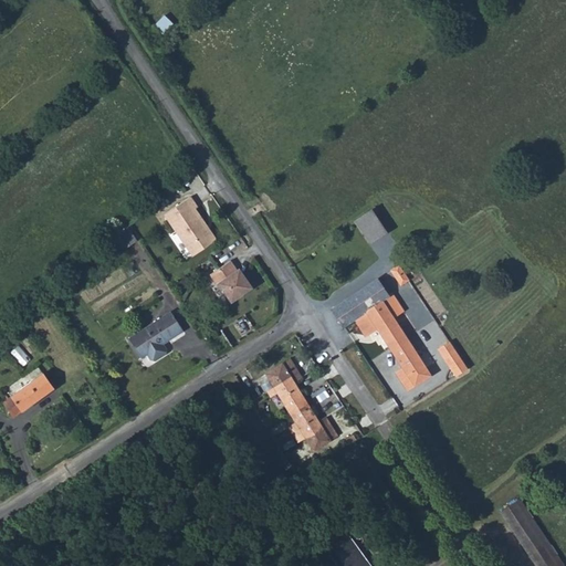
[(190,197),(165,215),(194,255),(216,240),(216,239),(212,233),(208,232),(192,210),(195,209),(197,207),(190,197)]
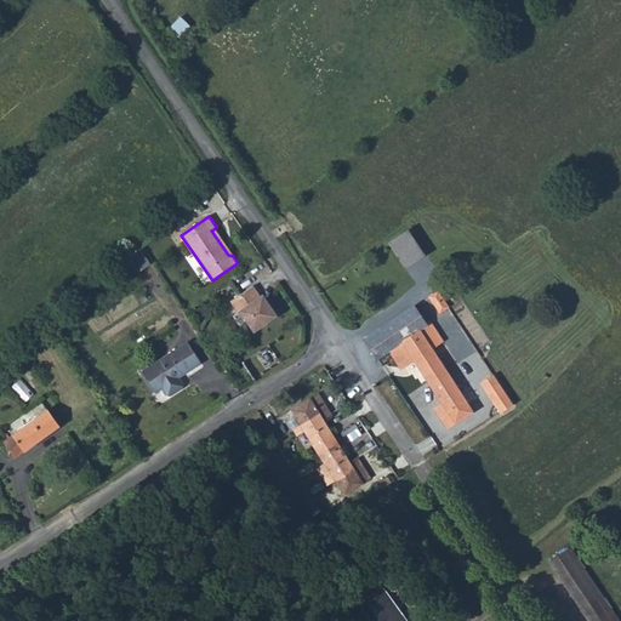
[(214,229),(211,231),(228,255),(233,256),(214,229)]
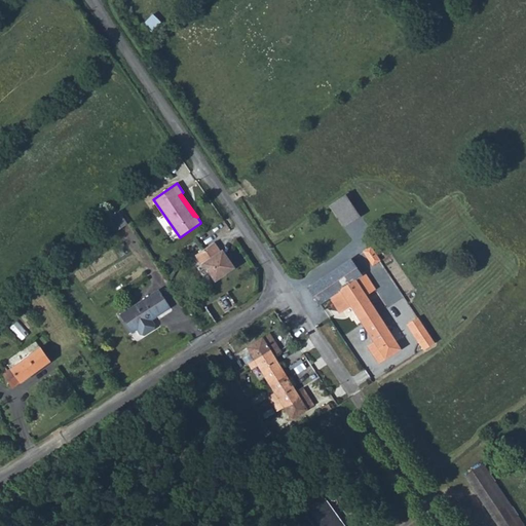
[(343,199),(328,210),(342,231),(358,220),(343,199)]
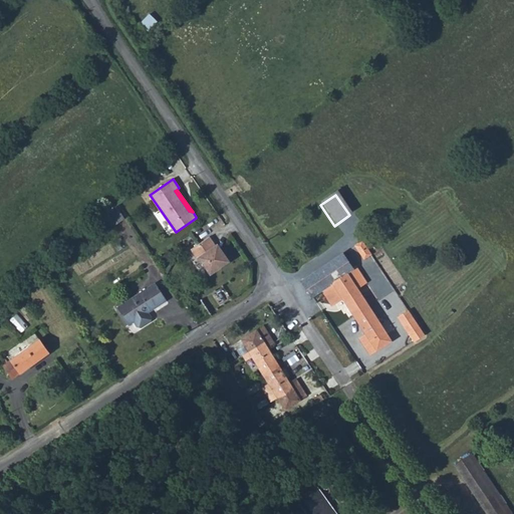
[(115,206),(103,214),(112,227),(124,219),(115,206)]
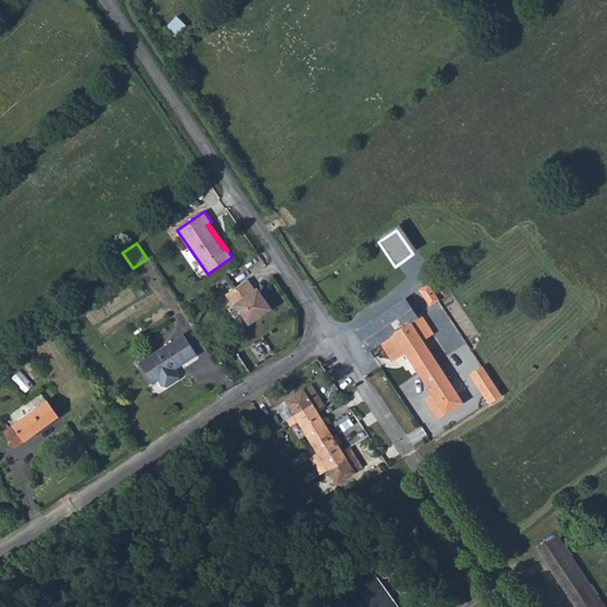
[(247,280),(225,294),(232,305),(235,304),(248,323),(270,308),(256,288),(254,289),(247,280)]
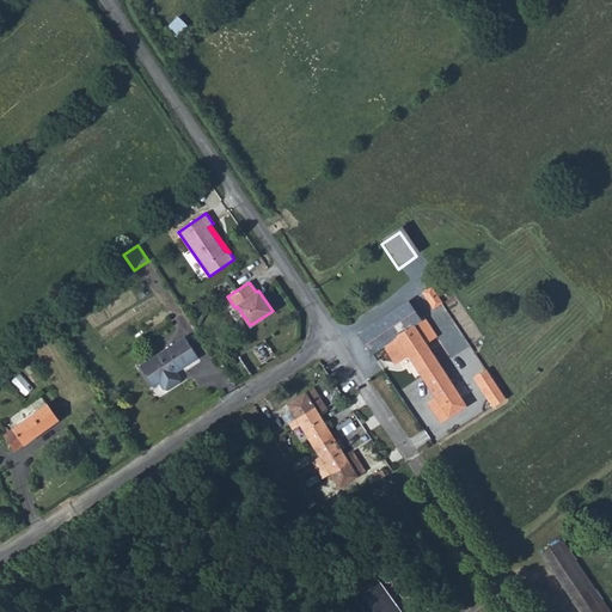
[(428,294),(422,298),(433,314),(440,311),(428,294)]
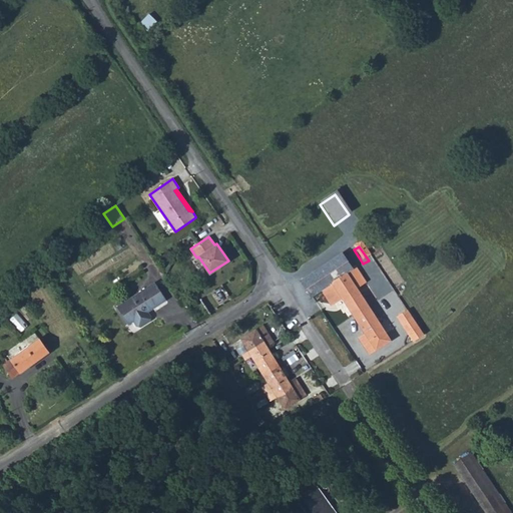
[(168,250),(162,259),(171,264),(176,255),(168,250)]
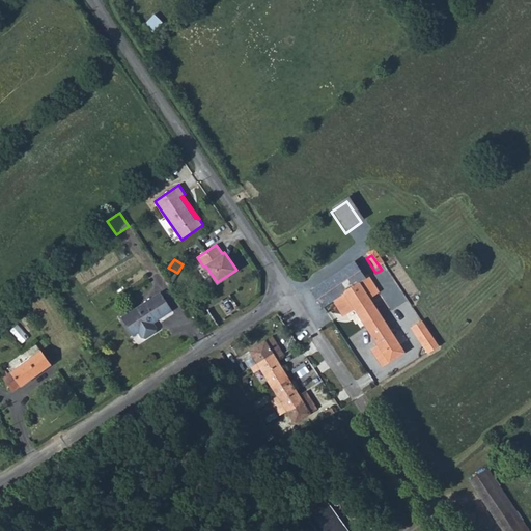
[(353,268),(314,295),(325,310),(333,305),(363,283),(353,268)]
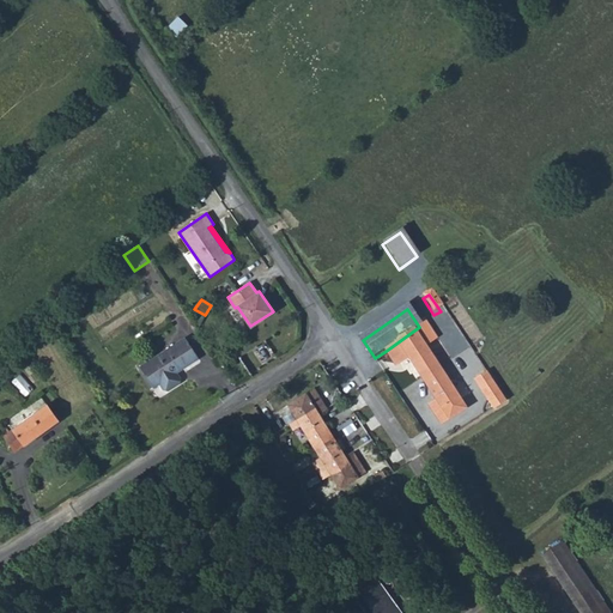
[(419,327),(384,352),(395,370),(408,362),(423,383),(439,372),(428,351),(436,345),(423,325),(419,327)]
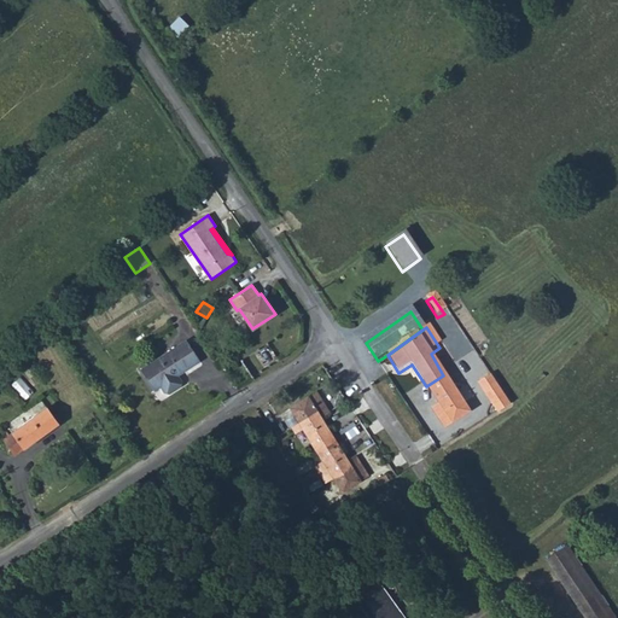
[(176,347),(141,369),(155,390),(162,386),(165,391),(170,392),(180,386),(181,382),(178,375),(200,361),(187,340),(176,348),(176,347)]
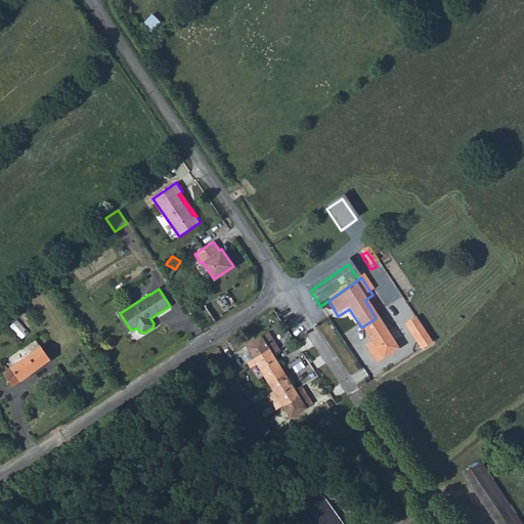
[(320,306),(310,291),(307,293),(316,309),(320,306)]
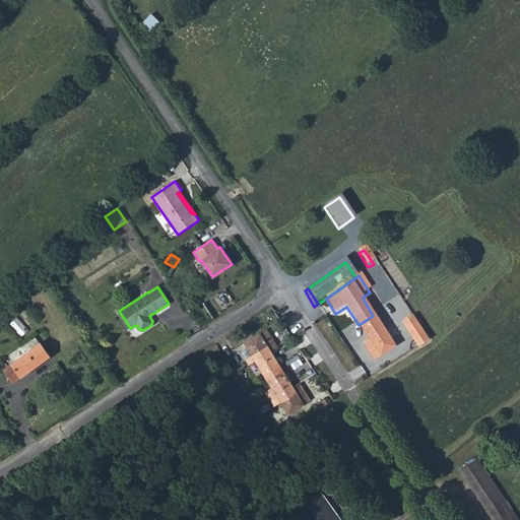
[(373,316),(359,325),(370,341),(364,345),(375,364),(400,345),(385,321),(379,325),(373,316)]
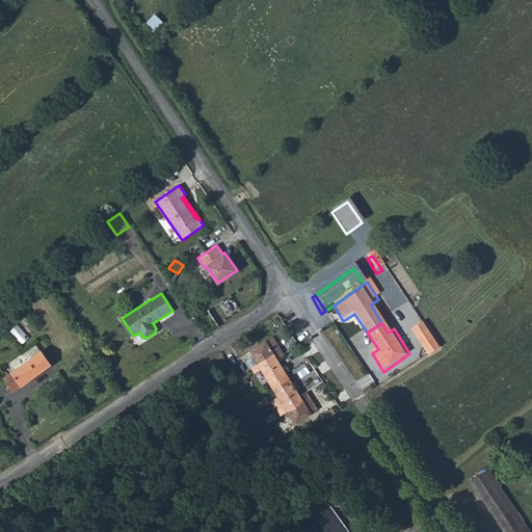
[(419,326),(409,333),(424,356),(434,348),(419,326)]
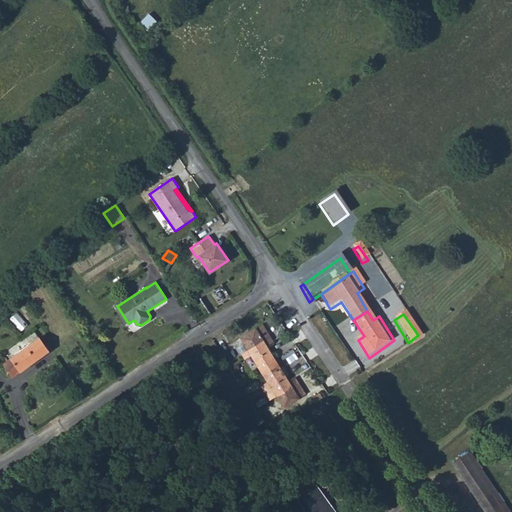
[(288,381),(266,346),(273,341),(263,324),(256,328),(255,327),(240,337),(268,381),(262,385),(270,400),(277,396),(284,407),(306,394),(295,377),(288,381)]
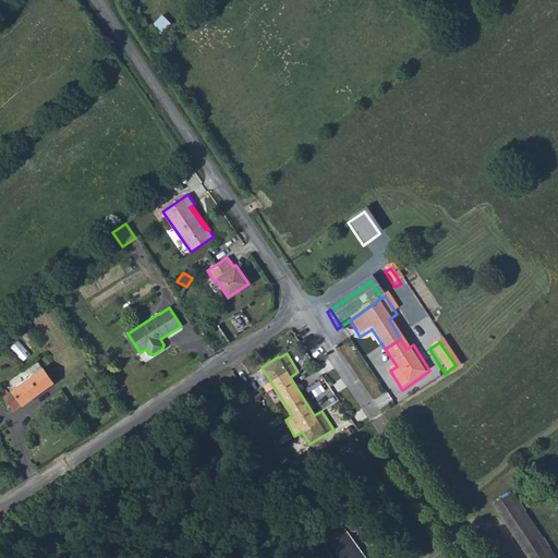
[(43,367),(2,397),(13,411),(53,383),(43,367)]
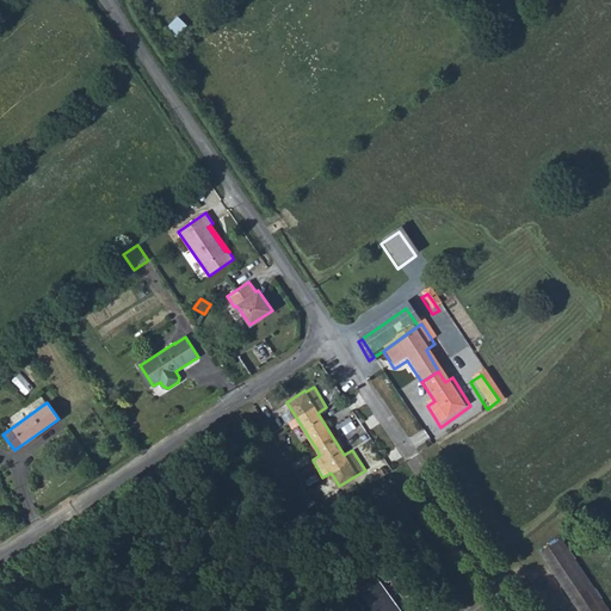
[(438,436),(442,440),(449,436),(445,430),(438,436)]
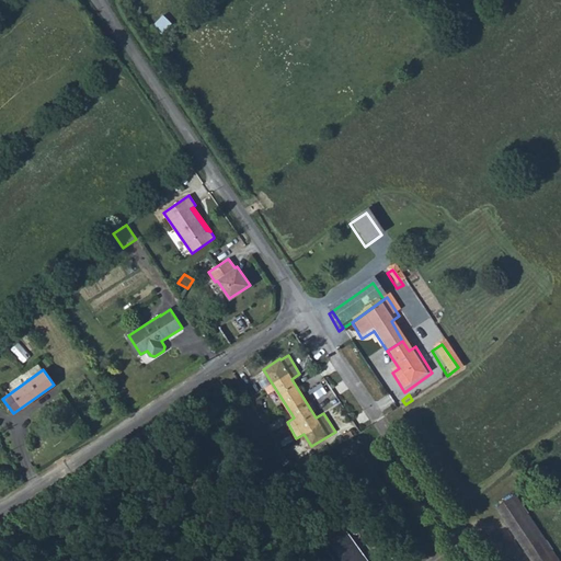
[(339,404),(333,409),(341,421),(347,416),(339,404)]
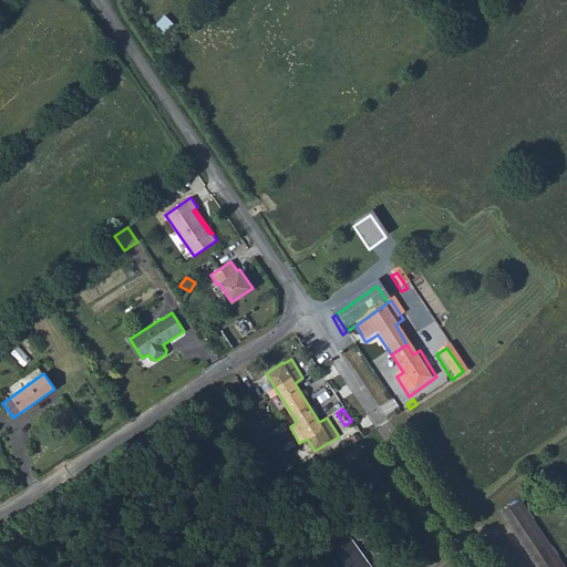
[(354,435),(347,440),(350,444),(358,440),(354,435)]
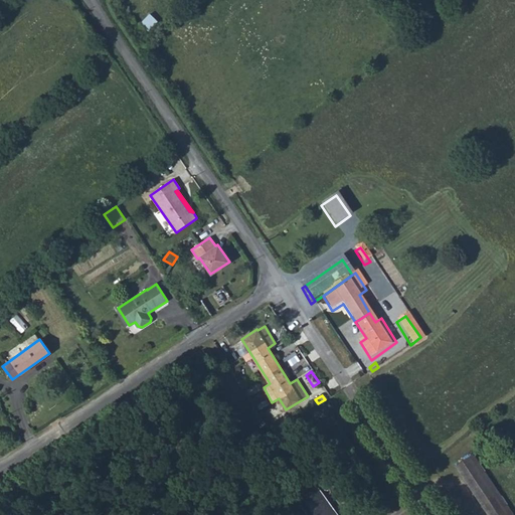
[(323,404),(313,410),(321,423),(331,417),(323,404)]
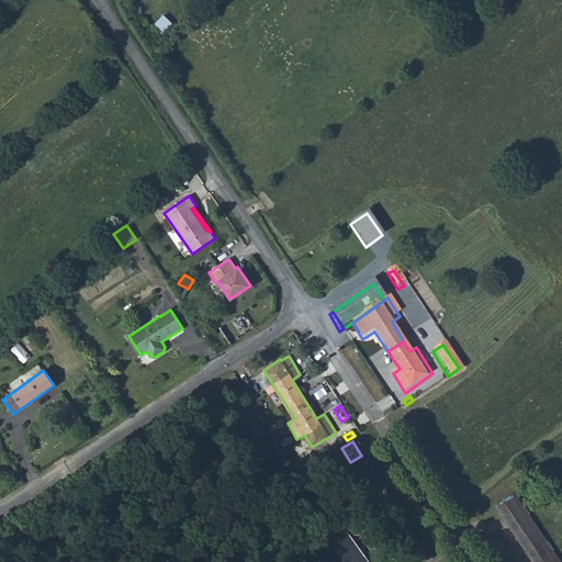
[(553,561),(514,501),(495,514),(527,561),(553,561)]
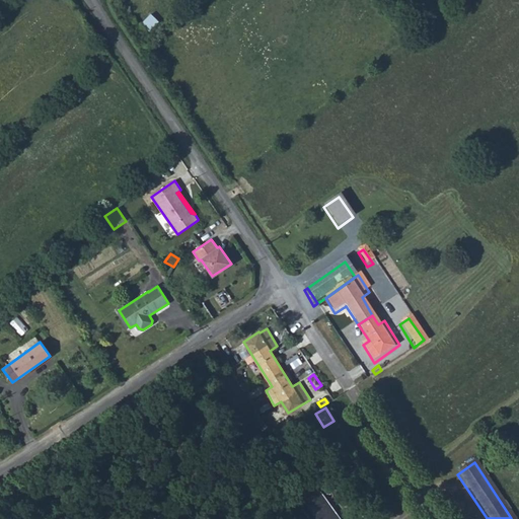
[(340,518),(319,491),(300,504),(310,518),(340,518)]
